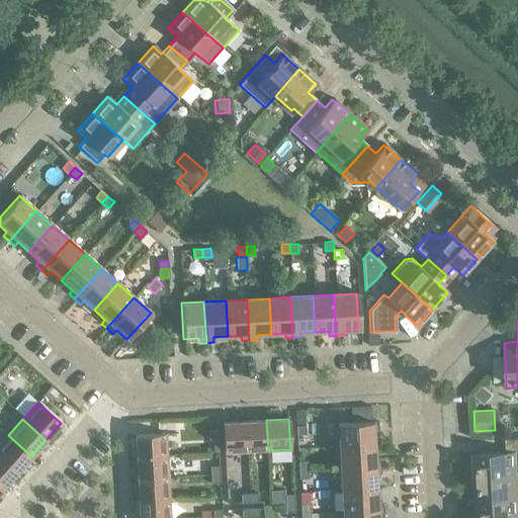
[(266,420),(245,421),(246,451),(268,450),(266,420)]
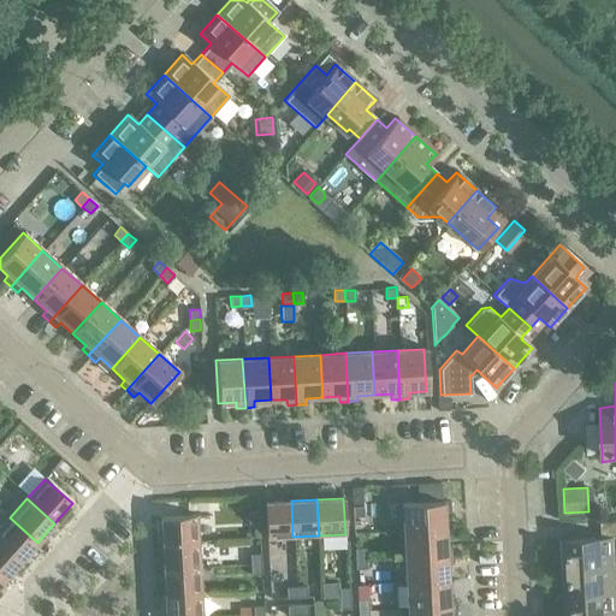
[(291,501),(264,503),(266,538),(292,537),(291,501)]
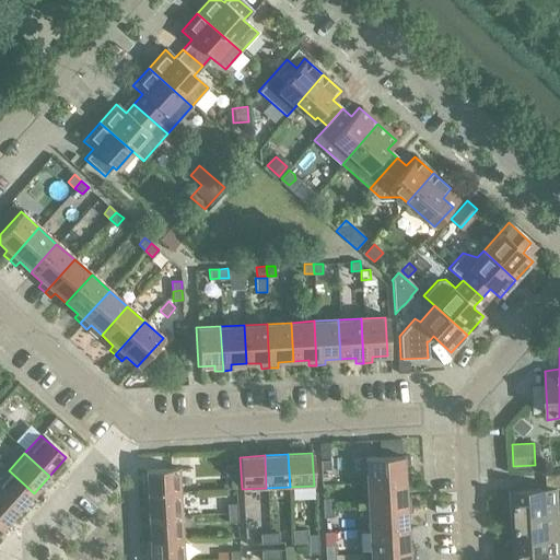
[(363,458),(365,482),(404,480),(403,465),(408,465),(407,455),(363,458)]
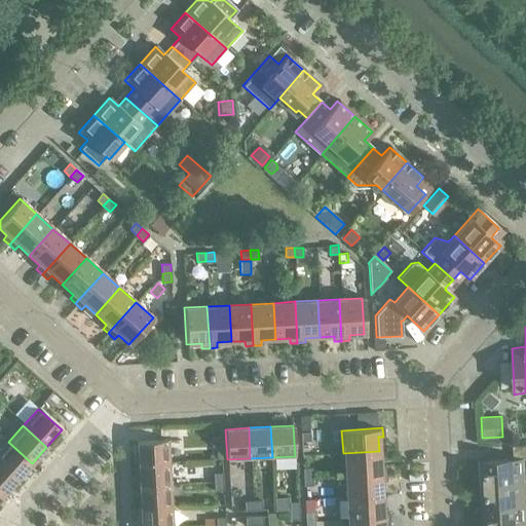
[(177,429),(166,429),(167,440),(178,440),(177,429)]
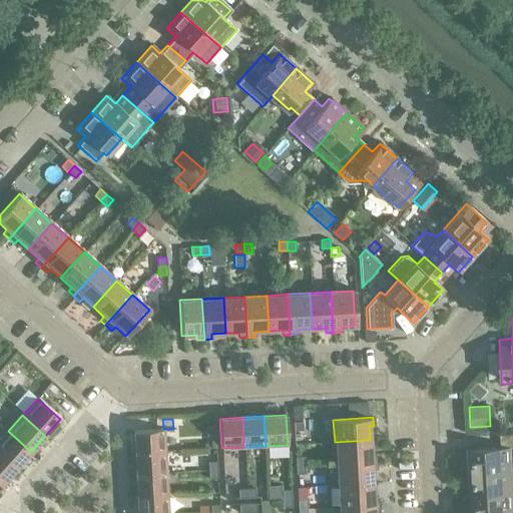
[(302,421),(294,422),(294,430),(303,430),(302,421)]
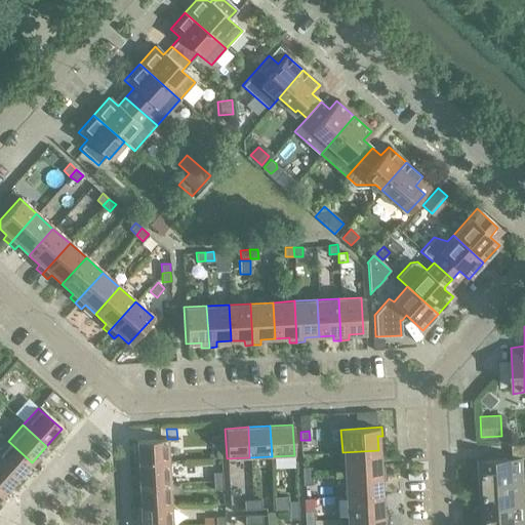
[(220,445),(219,436),(211,436),(211,445),(220,445)]
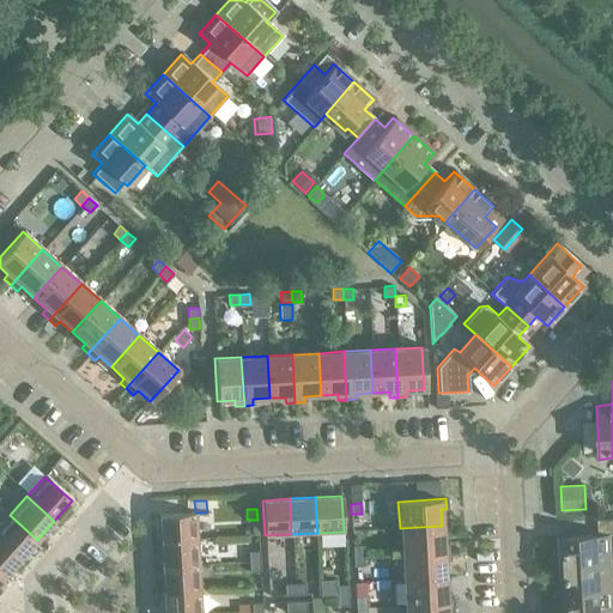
[(159,515),(161,541),(196,539),(195,513),(159,515)]
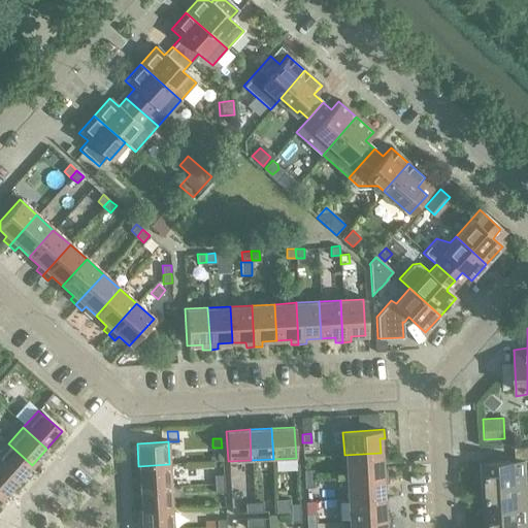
[(32,465),(8,443),(0,453),(0,466),(17,482),(32,465)]
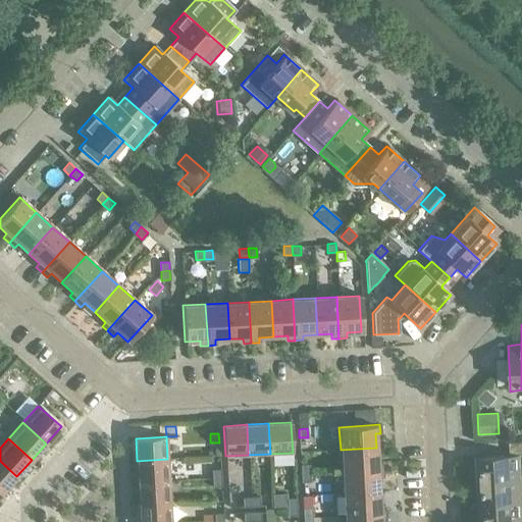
[(515,454),(481,456),(474,456),(475,480),(521,478),(519,454),(521,454),(521,440),(514,441),(515,454)]
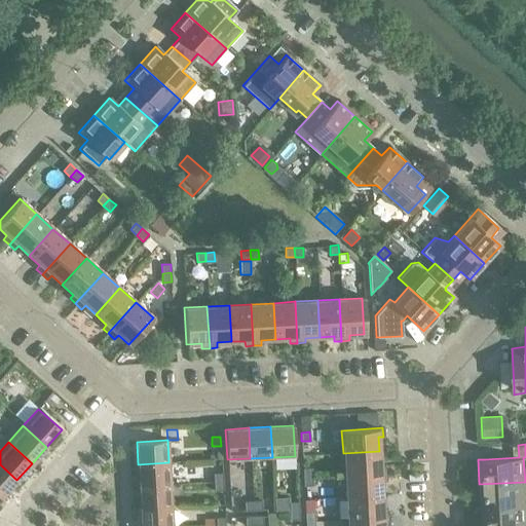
[(379,451),(343,453),(344,475),(385,473),(384,464),(379,465),(379,451)]
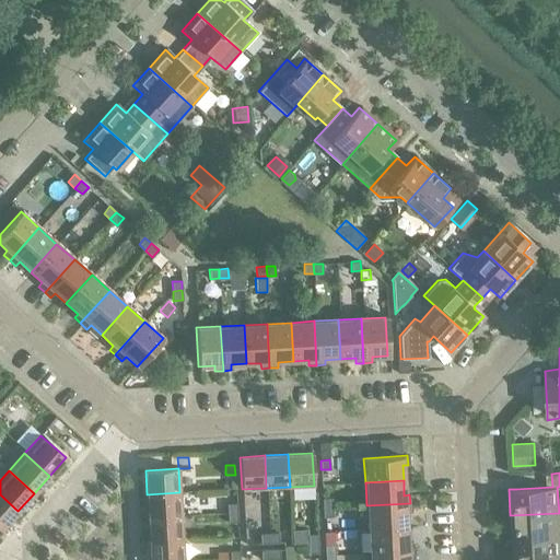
[(179,492),(147,494),(148,518),(181,516),(179,492)]
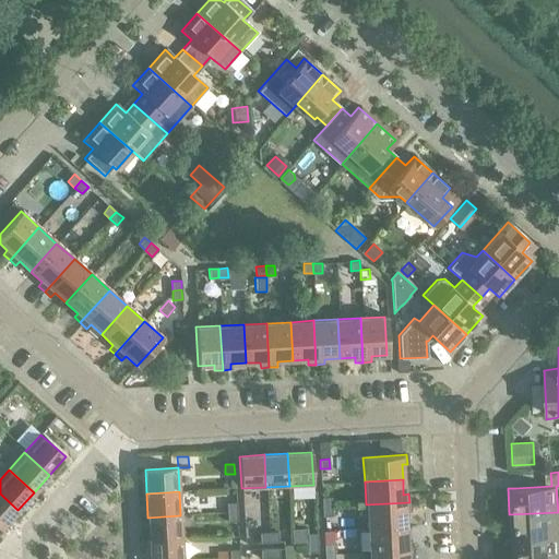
[(18,510),(0,494),(0,525),(2,527),(18,510)]
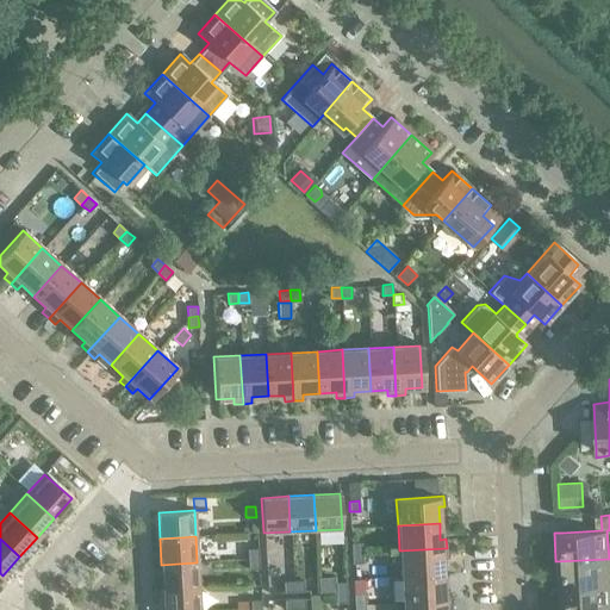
[(361,542),(352,542),(352,554),(362,553),(361,542)]
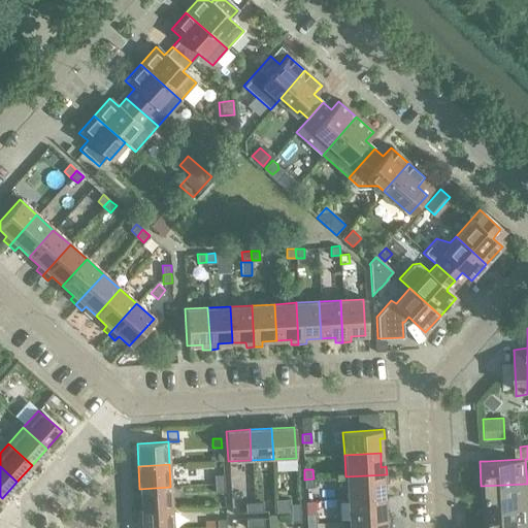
[(224,484),(223,474),(213,475),(215,485),(224,484)]
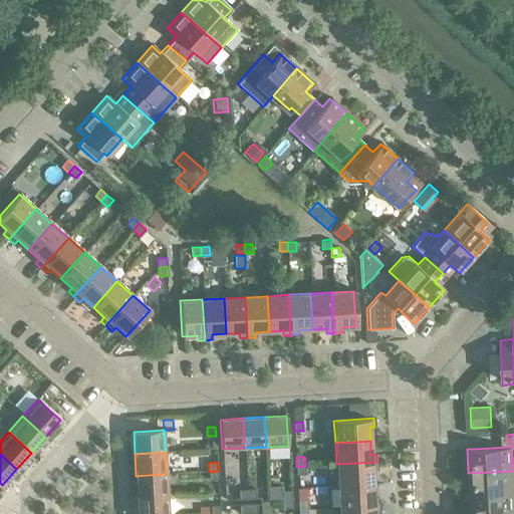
[(376,462),(336,464),(337,486),(372,484),(371,470),(376,470),(376,462)]
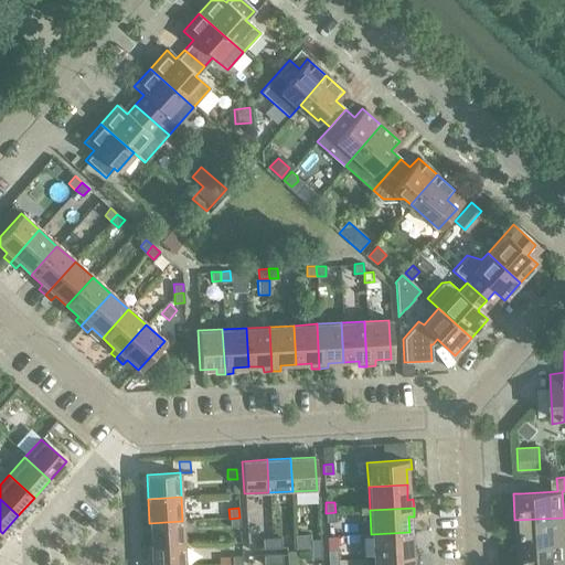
[(336,512),(326,513),(326,522),(336,521),(336,512)]
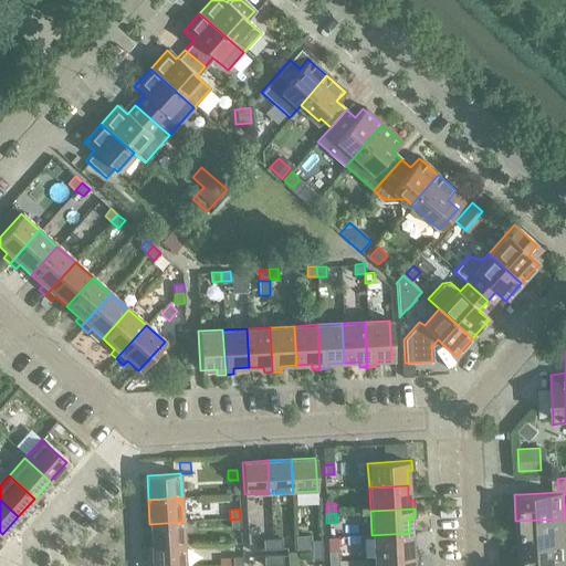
[(240,519),(230,520),(230,527),(240,527),(240,519)]
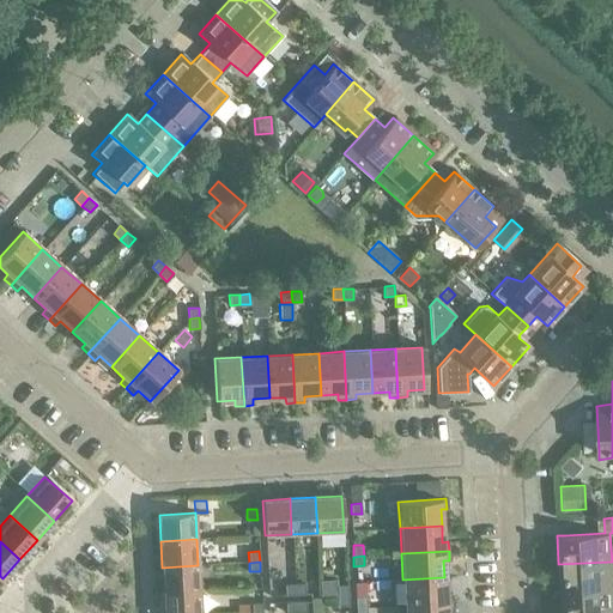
[(612,562),(558,564),(559,592),(612,589),(612,562)]
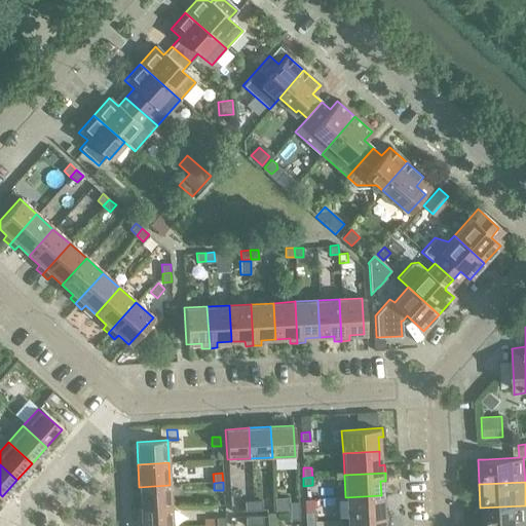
[(170,485),(139,487),(140,509),(171,506),(170,485)]
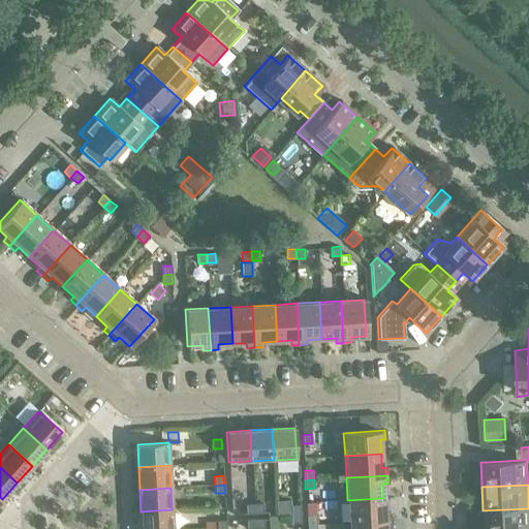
[(225,506),(224,496),(212,497),(213,507),(225,506)]
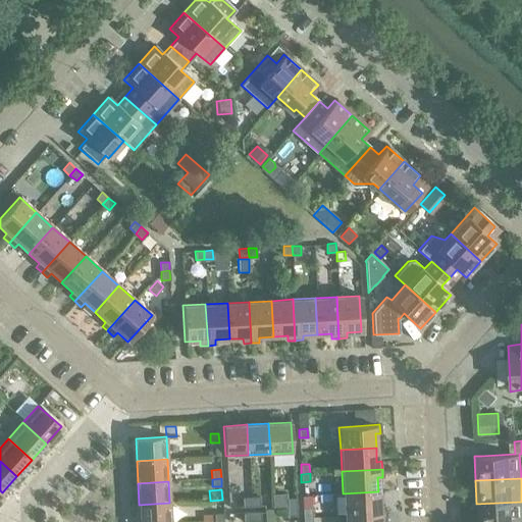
[(378,491),(343,493),(344,515),(384,513),(383,505),(379,506),(378,491)]
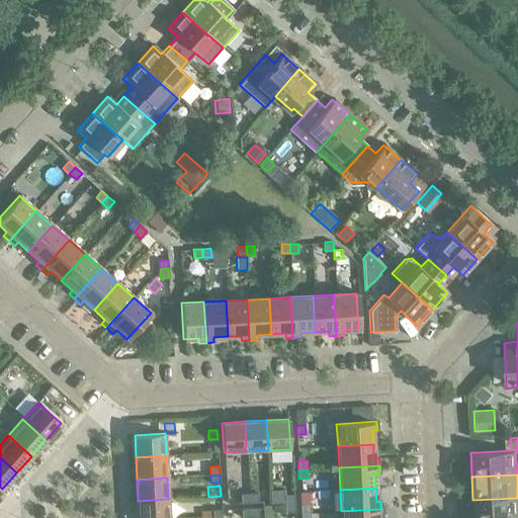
[(249,502),(248,493),(241,494),(241,503),(249,502)]
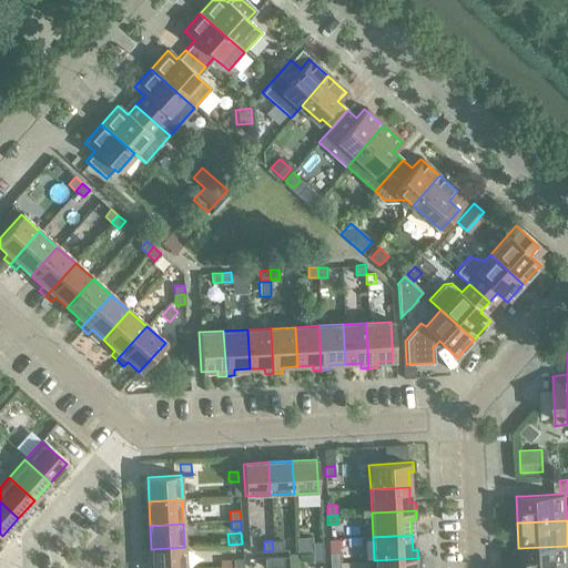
[(273,550),(283,549),(283,540),(272,540),(273,550)]
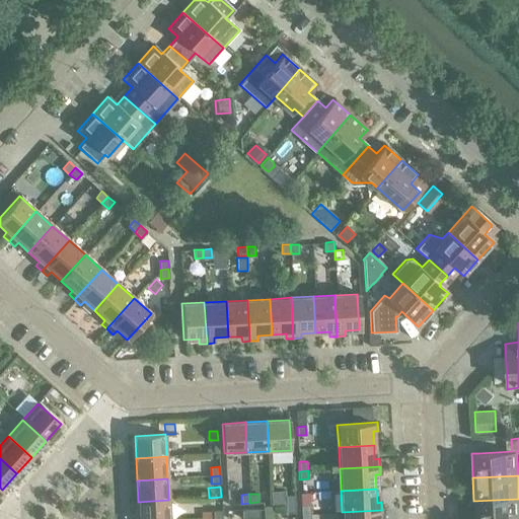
[(295,503),(294,495),(285,496),(286,504),(295,503)]
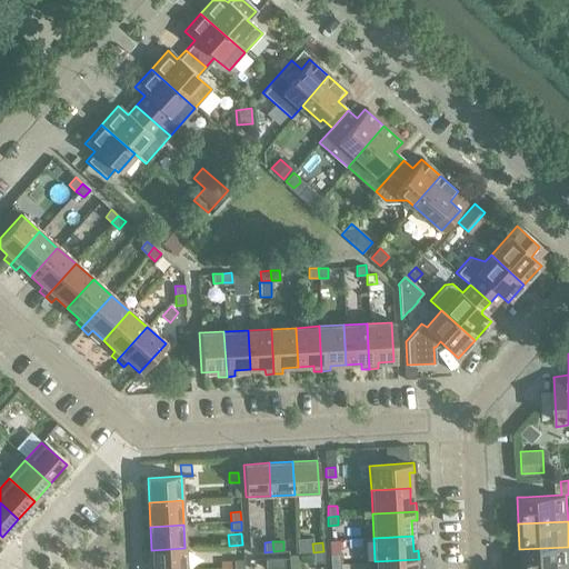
[(568,568),(568,549),(568,547),(519,549),(520,568),(568,568)]
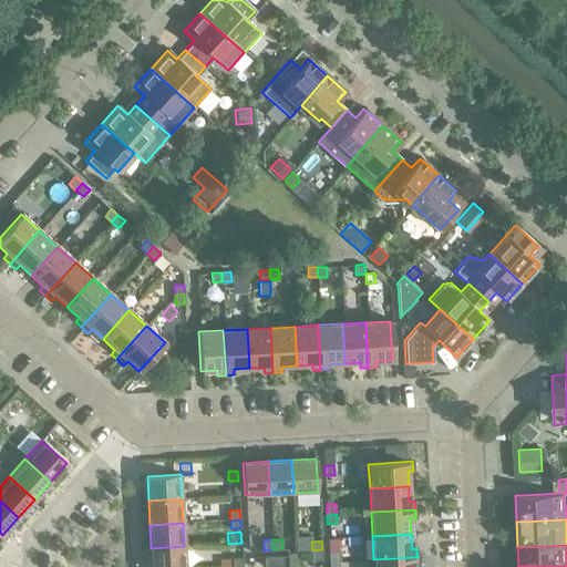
[(185,566),(184,546),(151,548),(152,566),(185,566)]
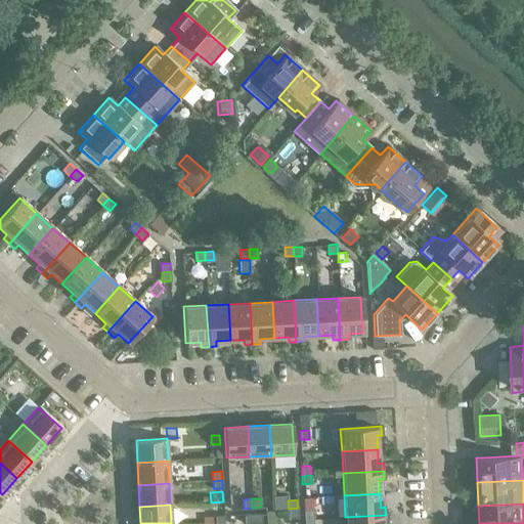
[(298,508),(289,509),(289,518),(298,517),(298,508)]
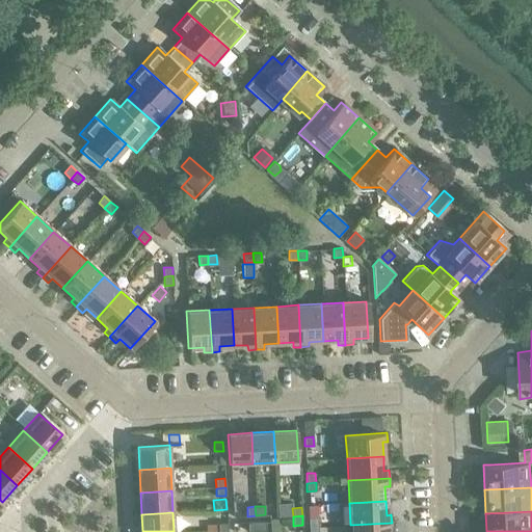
[(318,517),(309,519),(309,528),(318,527),(318,517)]
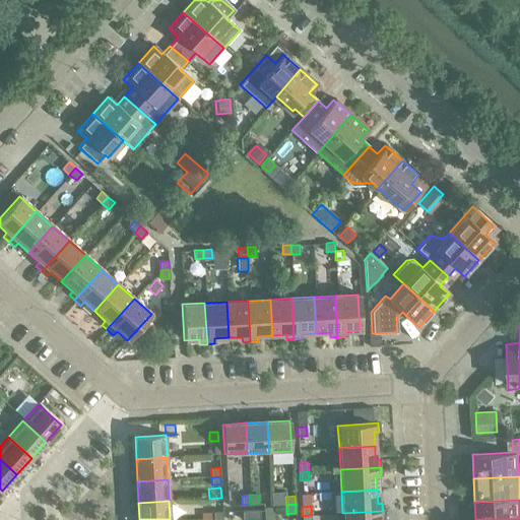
[(250,510),(251,519),(260,518),(259,509),(250,510)]
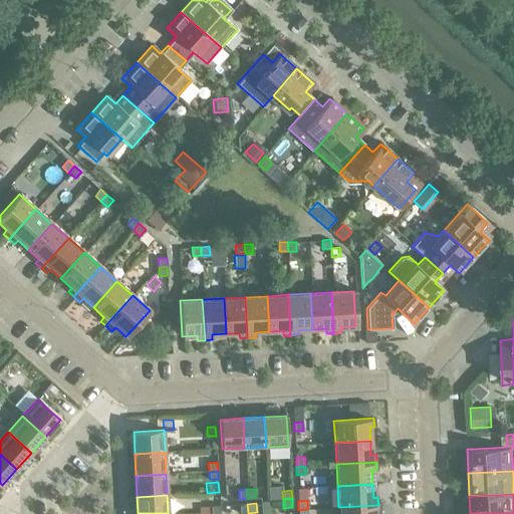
[(248,513),(247,504),(239,505),(240,513),(248,513)]
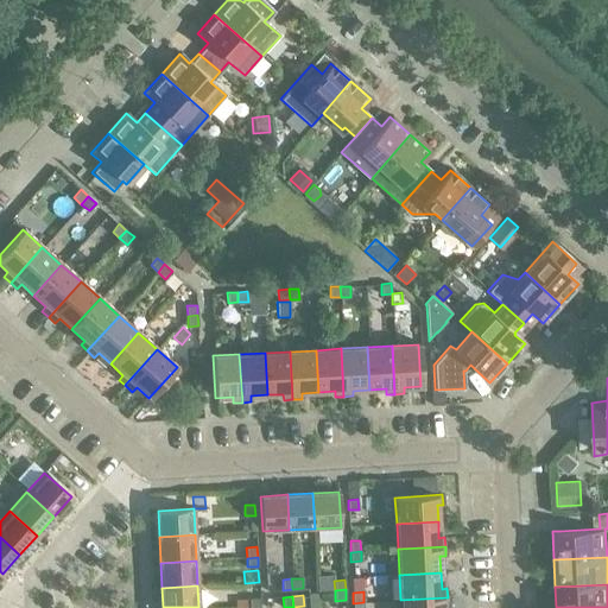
[(249,607),(260,607),(260,597),(249,599),(249,607)]
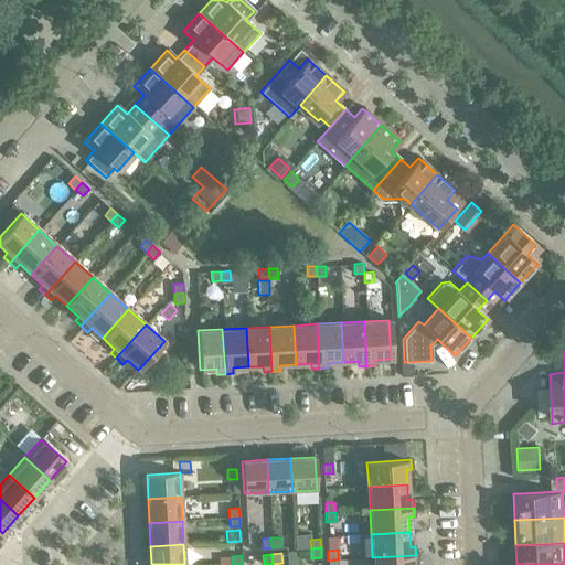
[(416,555),(372,557),(372,564),(411,564),(412,563),(416,563),(416,555)]
